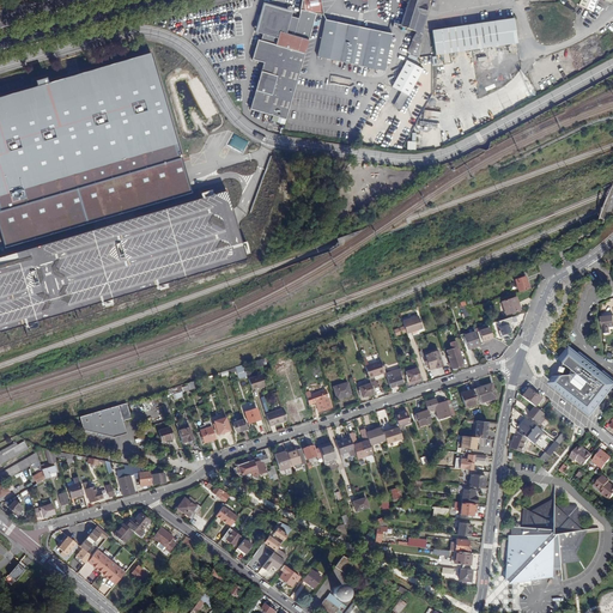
[(302,10),(316,13),(323,14),(320,0),(302,0),(301,10),(302,10)]
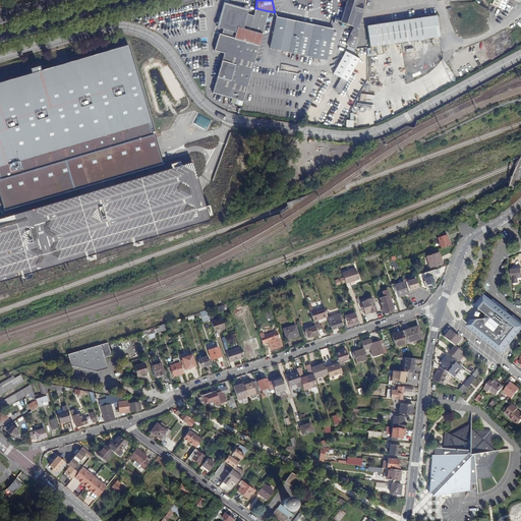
[(346,0),(343,13),(340,22),(350,25),(353,26),(350,34),(346,45),(356,49),(357,37),(358,35),(356,34),(358,30),(356,29),(364,0),(346,0)]
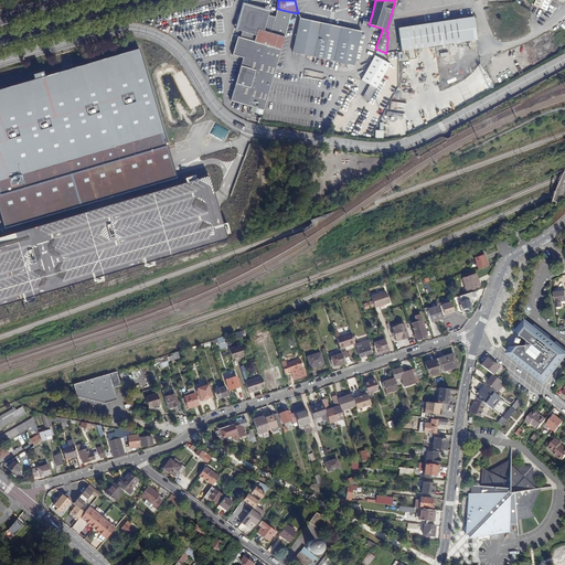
[(550,0),(534,0),(532,6),(545,11),(550,0)]
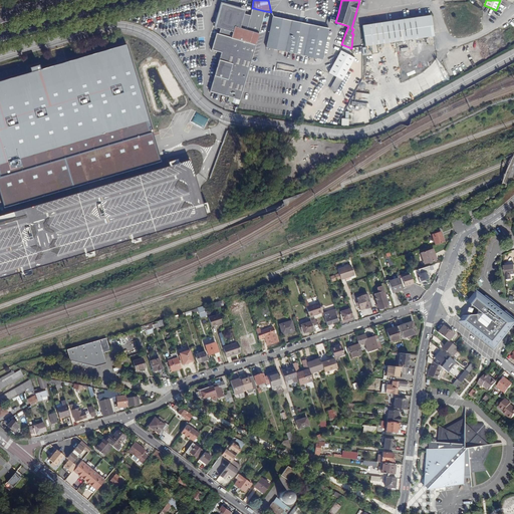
[(244,14),(244,13),(224,7),(222,14),(220,14),(219,18),(221,18),(218,27),(220,28),(219,35),(216,34),(212,50),(221,53),(210,91),(218,93),(218,95),(240,100),(265,11),(253,8),(250,16),(244,14)]
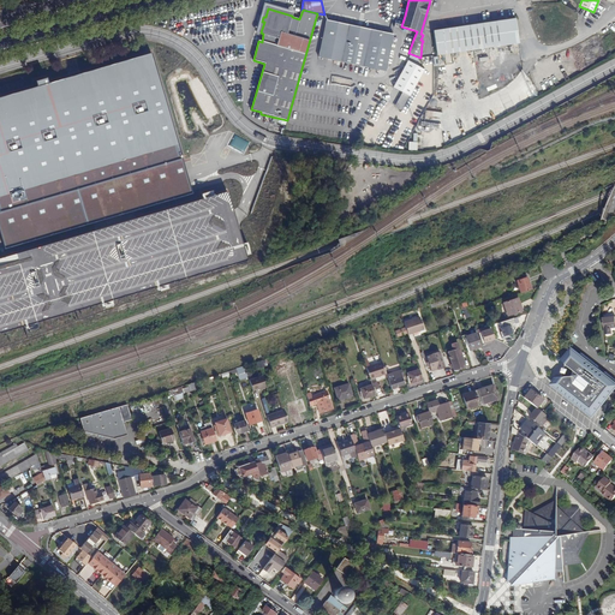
[(515,18),(433,30),(436,55),(519,43),(515,18)]
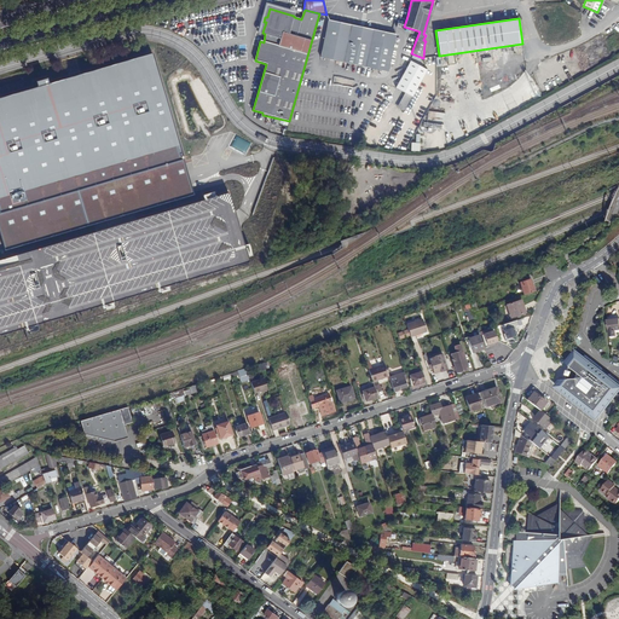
[(395,34),(328,19),(320,57),(340,62),(339,65),(346,67),(347,63),(363,67),(360,73),(366,74),(368,68),(388,71),(395,34)]
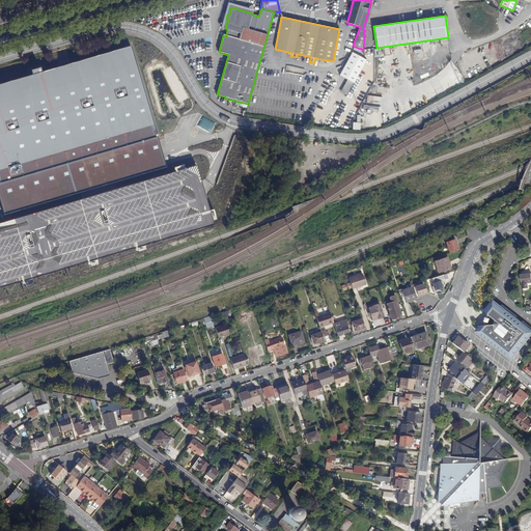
[(58,67),(40,73),(39,67),(30,71),(31,73),(31,74),(31,75),(0,84),(0,200),(1,203),(4,215),(166,167),(162,152),(130,46),(58,67)]
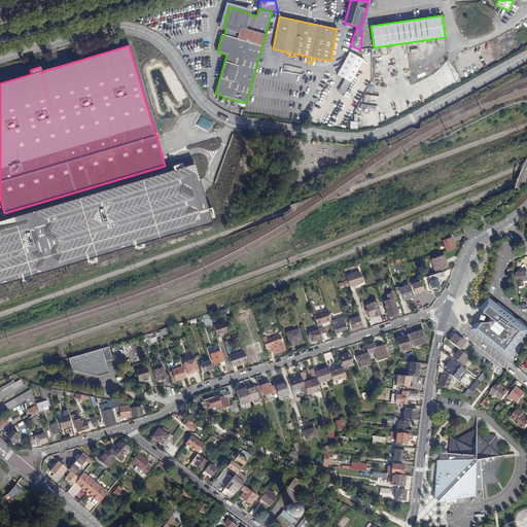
[(363,60),(349,51),(339,70),(337,69),(335,73),(351,81),(363,60)]
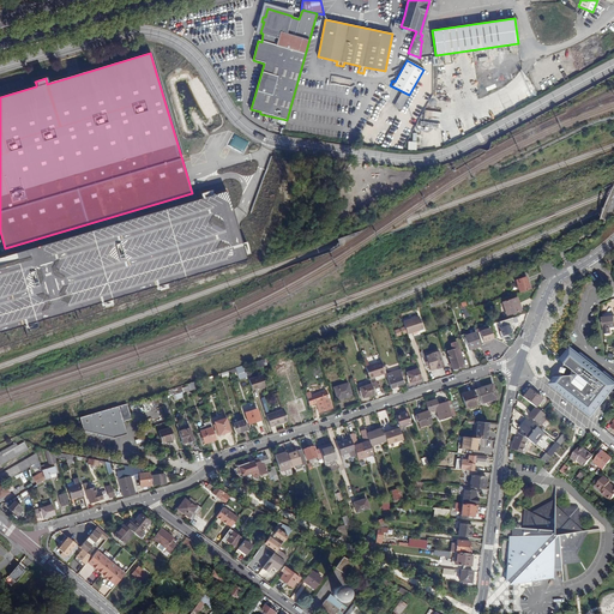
[(227,191),(0,257),(0,331),(247,260),(234,215),(227,191)]
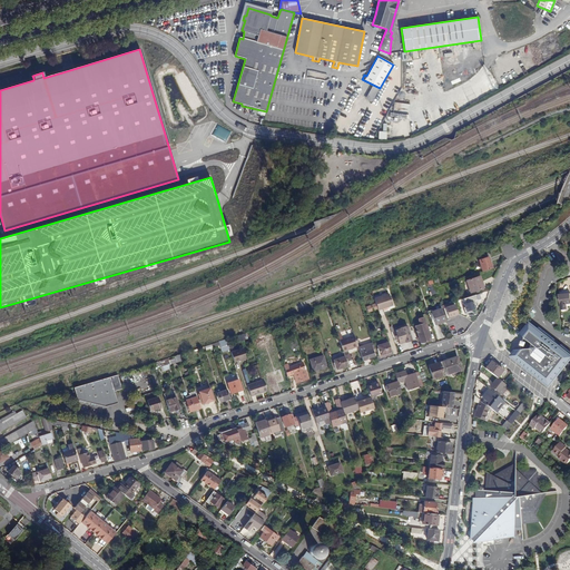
[(479,259),(483,272),(493,268),(489,257),(479,259)]
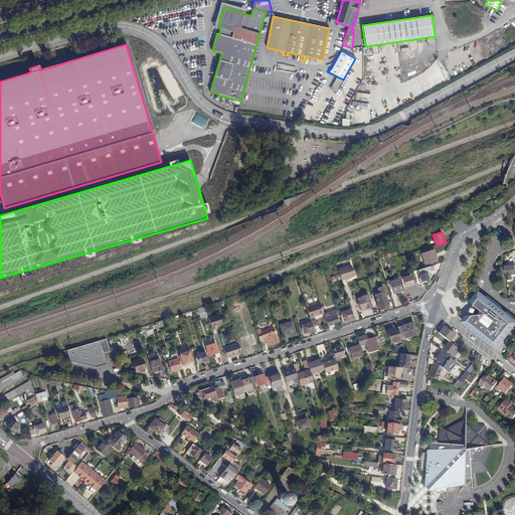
[(434,249),(421,253),(425,265),(438,261),(434,249)]
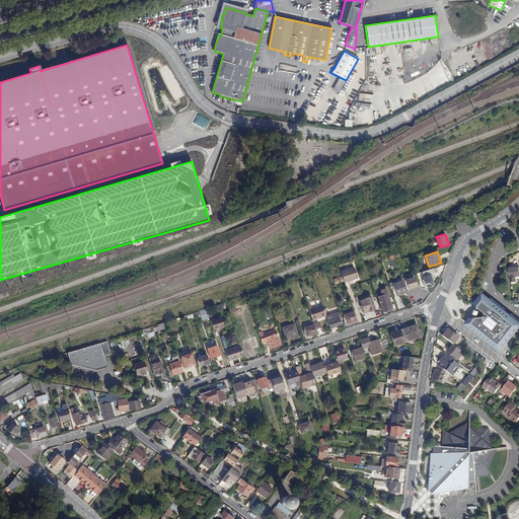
[(516,281),(516,277),(518,276),(518,267),(509,269),(510,277),(511,282),(516,281)]
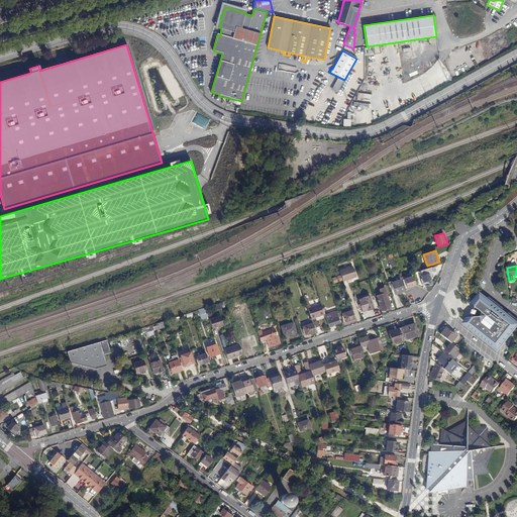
[(340,275),(342,280),(342,281),(356,277),(352,267),(339,271),(340,275)]
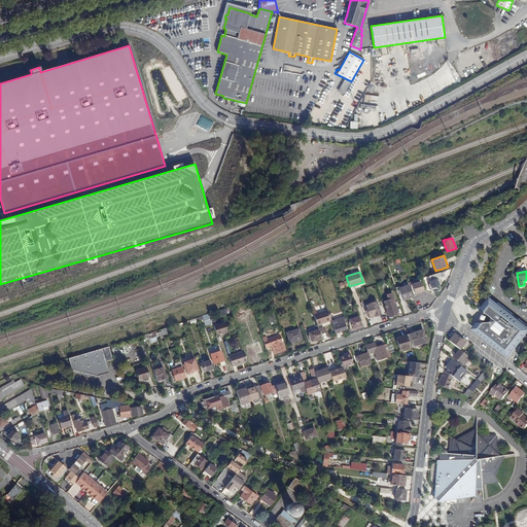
[(438,279),(430,281),(432,288),(441,286),(438,279)]
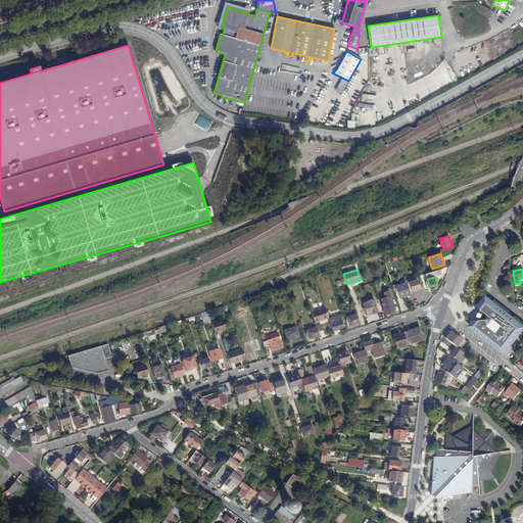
[(346,283),(344,278),(336,281),(338,286),(346,283)]
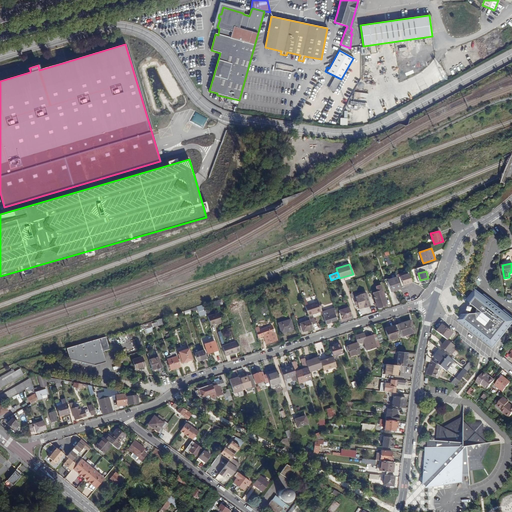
[(397,277),(400,286),(412,282),(409,273),(404,274),(403,272),(396,274),(397,277)]
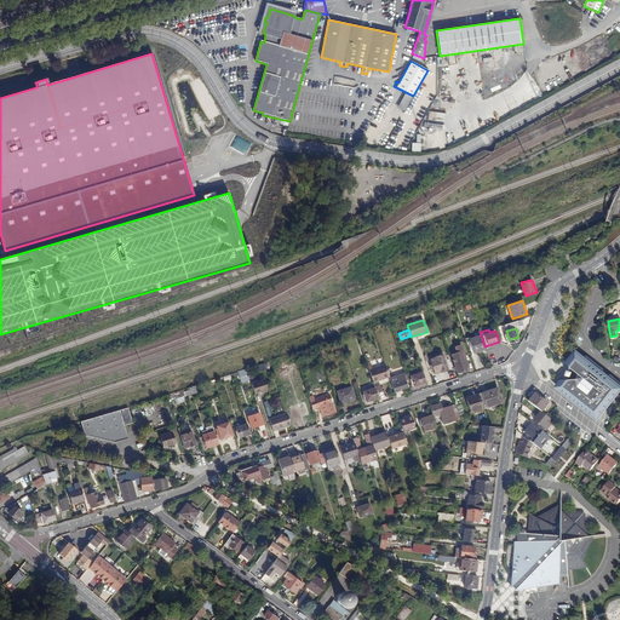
[(486,349),(484,346),(481,336),(469,339),(474,352),(486,349)]
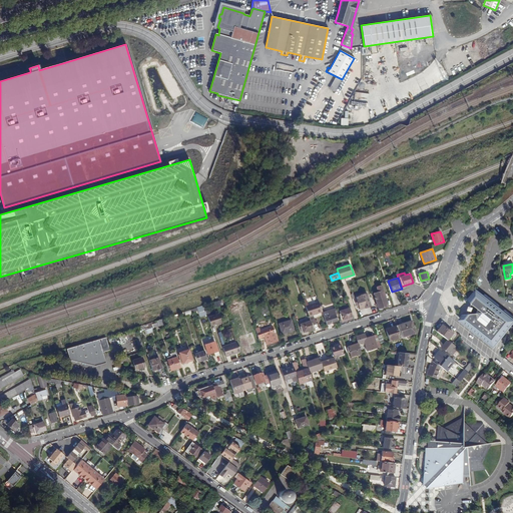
[(382,286),(377,287),(378,292),(373,294),(379,311),(384,309),(383,307),(388,306),(382,286)]
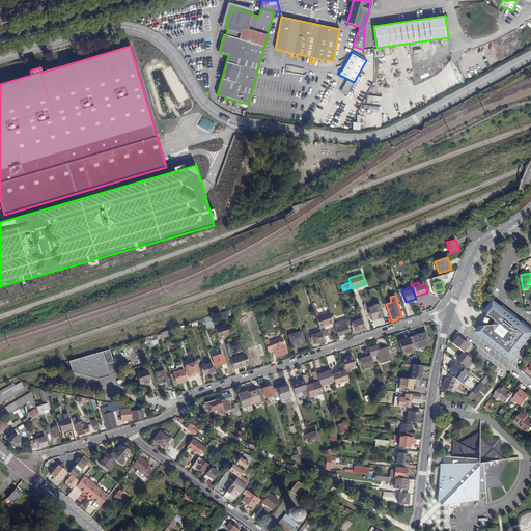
[(507,353),(529,327),(522,320),(521,323),(515,317),(516,316),(501,304),(500,306),(494,301),(485,310),(488,313),(485,326),(481,325),(477,331),(484,336),(485,335),(487,336),(486,338),(497,346),(499,344),(500,345),(500,346),(501,347),(502,348),(503,351),(505,352),(507,353)]
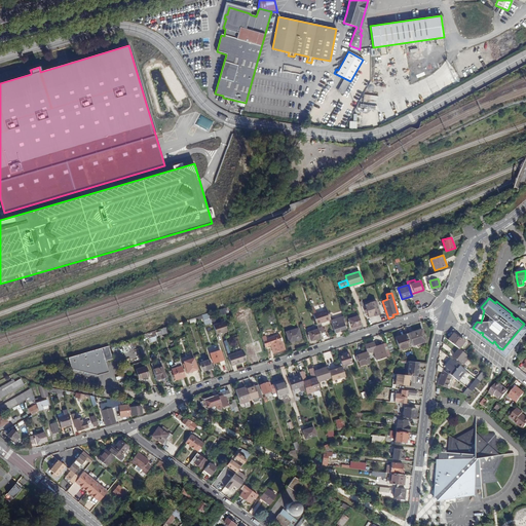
[(370,303),(365,304),(366,309),(364,309),(366,313),(368,312),(369,316),(374,315),(380,313),(376,300),(370,302),(370,303)]
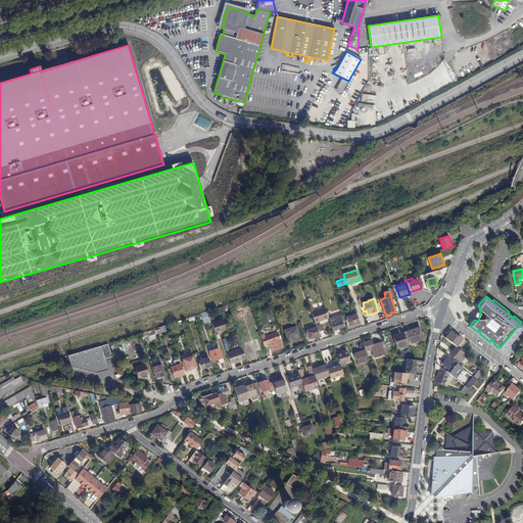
[(237,311),(234,311),(235,316),(248,312),(246,304),(236,307),(237,311)]
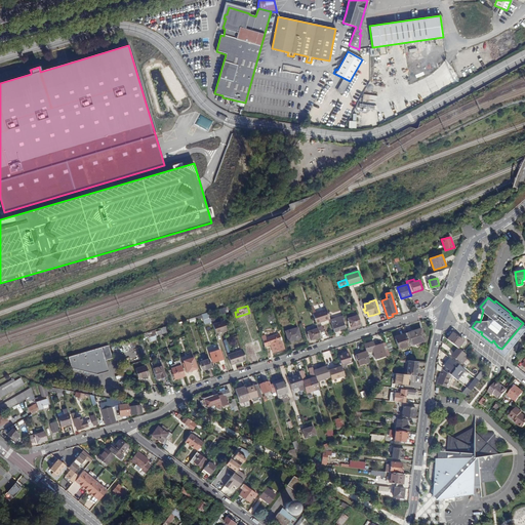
[(329,319),(329,318),(329,317),(326,309),(316,313),(313,314),(316,324),(321,323),(320,322),(329,319)]
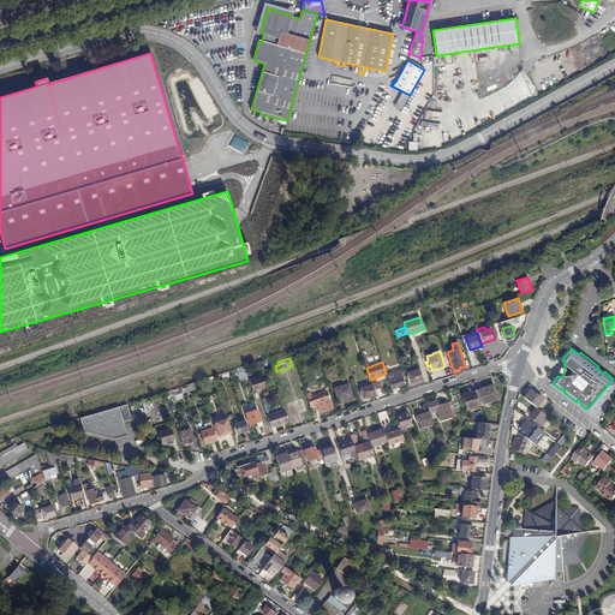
[(248,376),(244,365),(228,371),(230,375),(237,372),(239,380),(248,376)]
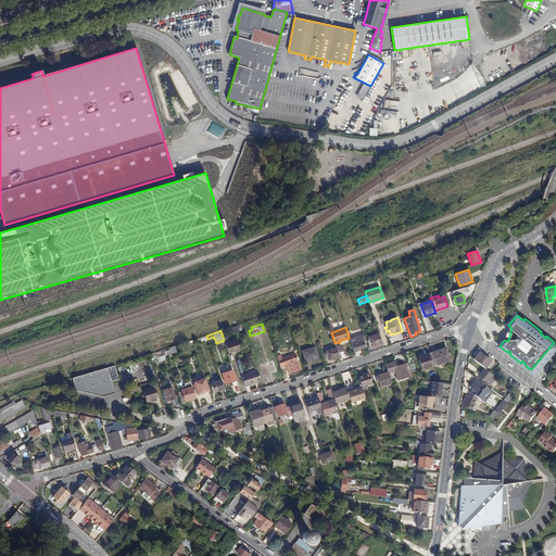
[(371,346),(382,343),(379,333),(368,337),(369,339),(370,345),(371,346)]
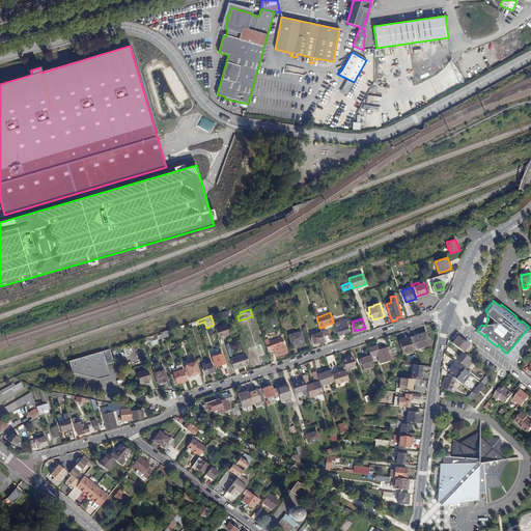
[(334,324),(335,328),(338,335),(350,332),(347,326),(350,326),(347,319),(334,324)]
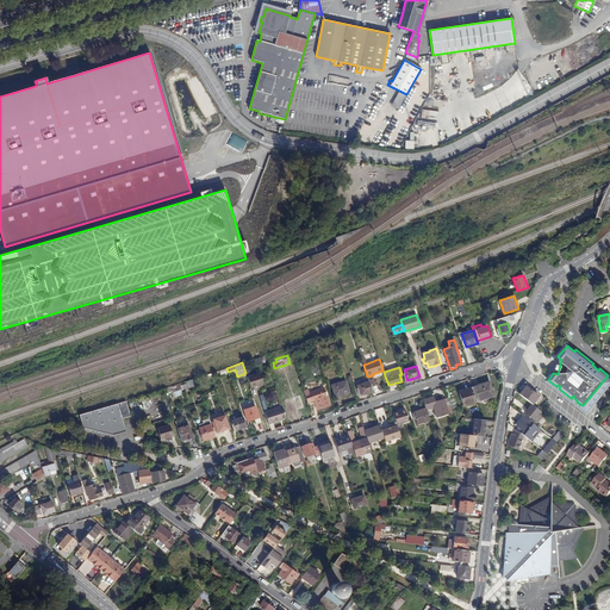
[(260,373),(247,377),(250,387),(263,384),(260,373)]
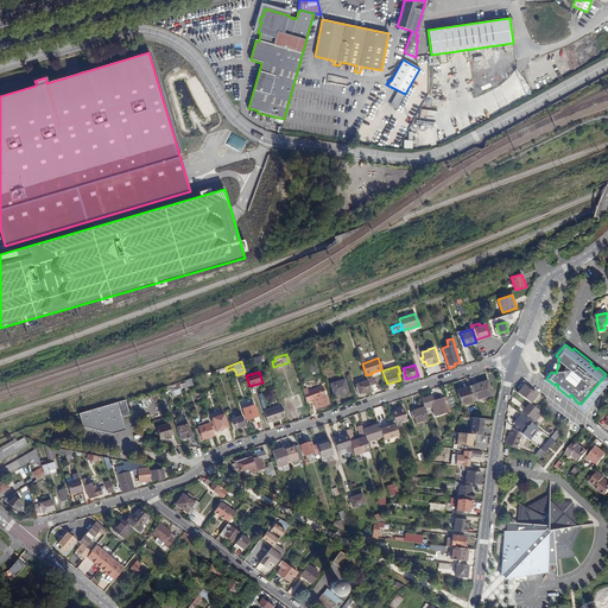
[(607,375),(606,374),(581,404),(582,405),(583,404),(584,406),(583,409),(586,410),(594,401),(593,400),(594,399),(595,399),(600,393),(599,393),(600,391),(601,392),(603,387),(602,386),(603,385),(605,386),(607,381),(607,375)]
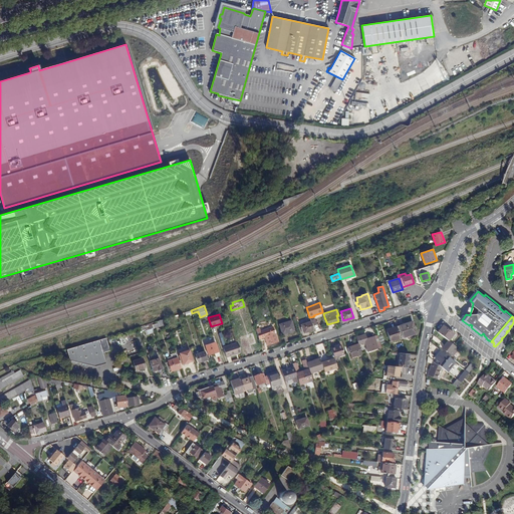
[(163,330),(168,328),(165,318),(158,321),(158,323),(153,324),(155,328),(161,326),(163,330)]
